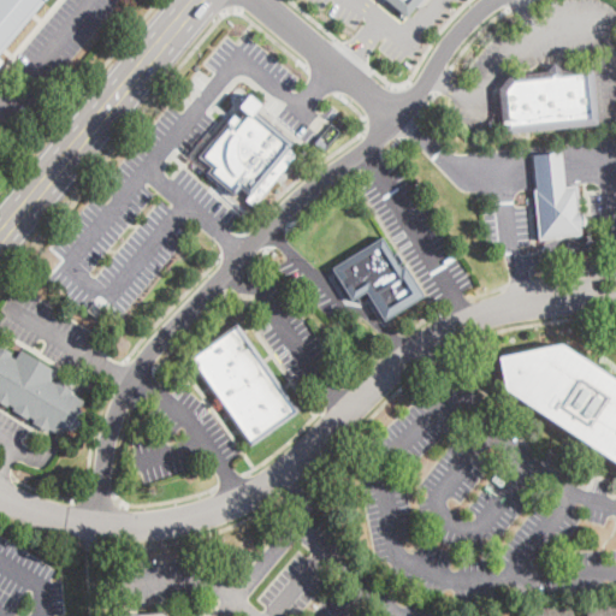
[(0,64),(0,0),(45,0),(0,54),(0,59),(3,61),(0,64)]
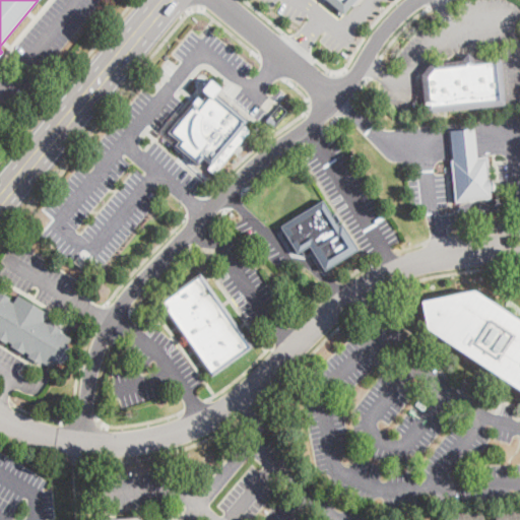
[(355,0),(345,13),(329,0),(355,0)]
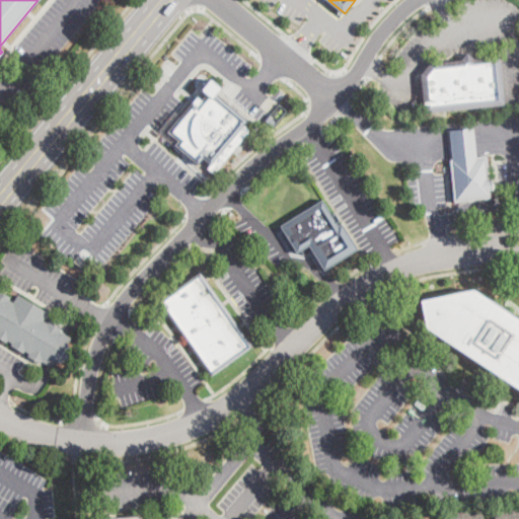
[(466,53),(473,60),(500,57),(503,104),(424,113),(421,75),(429,64),(459,61),(466,53)]
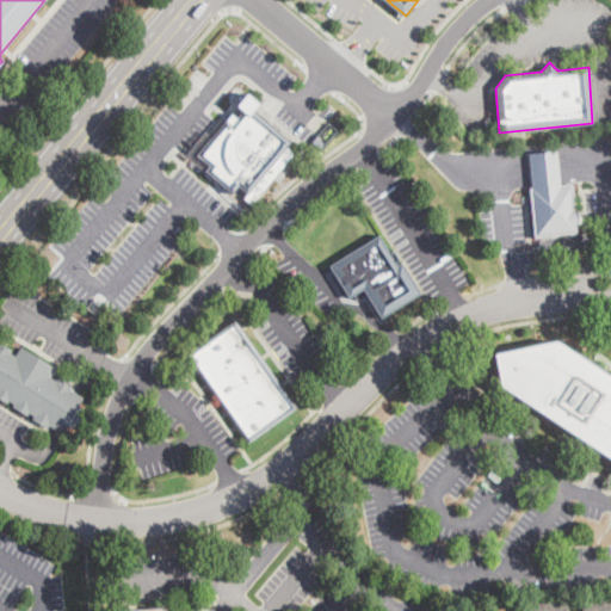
[(247,106),(289,142),(287,148),(294,154),(264,191),(255,185),(247,195),(238,186),(233,195),(205,172),(209,167),(196,156),(214,134),(209,129),(213,125),(217,130),(226,119),(230,124),(247,106)]
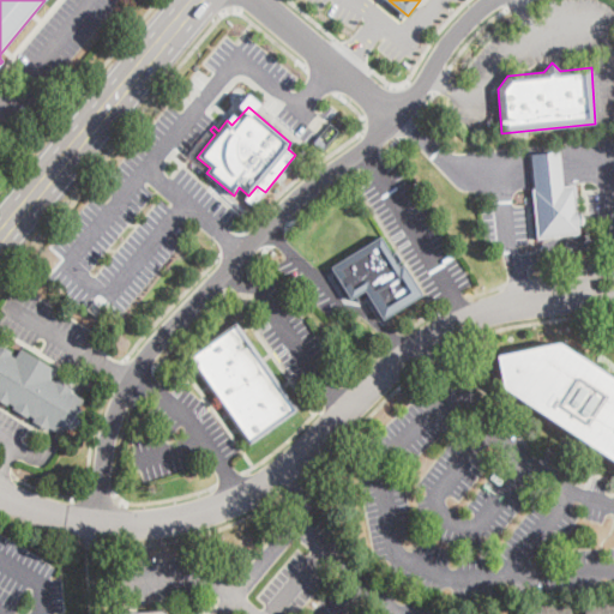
[(326,145),(321,150),(314,143),(319,138),(326,145)]
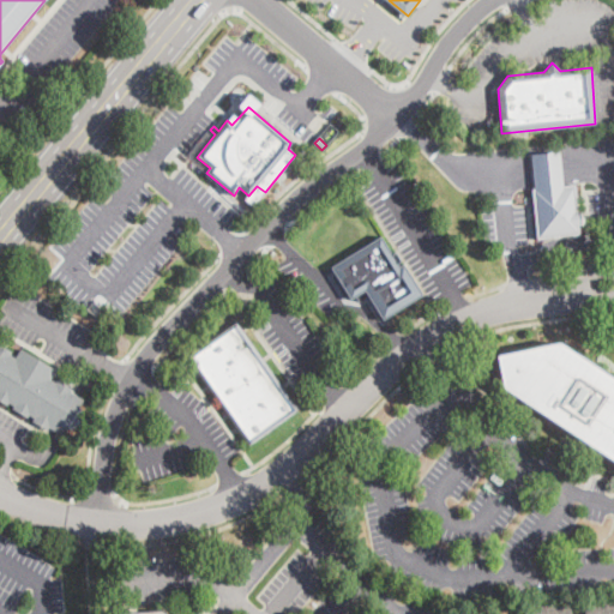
[(535,188),(531,154),(559,151),(563,186),(535,188)]
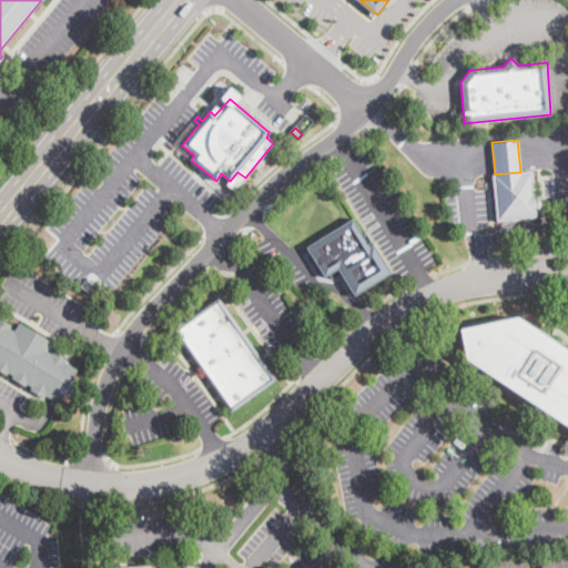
[(520,172),(533,171),(535,196),(538,196),(539,209),(535,209),(536,217),(496,222),(492,175),(495,174),(520,172)]
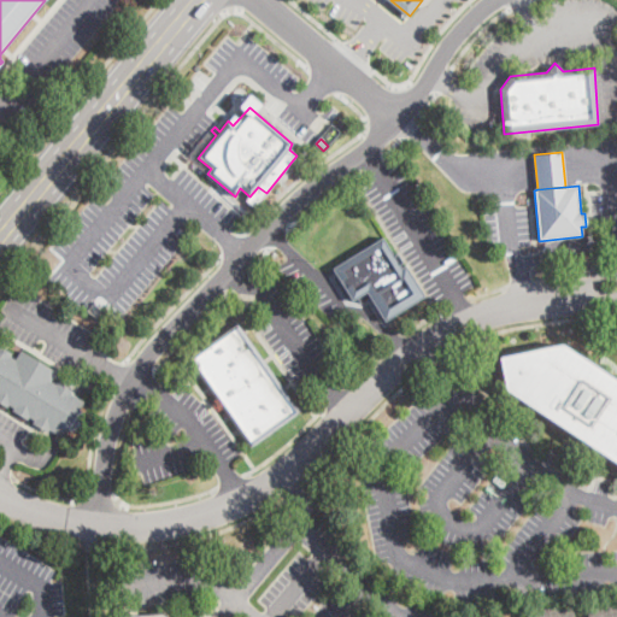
[(382,238),(393,256),(397,253),(403,263),(399,265),(400,269),(405,266),(423,297),(385,321),(366,292),(352,300),(333,269),(382,238)]
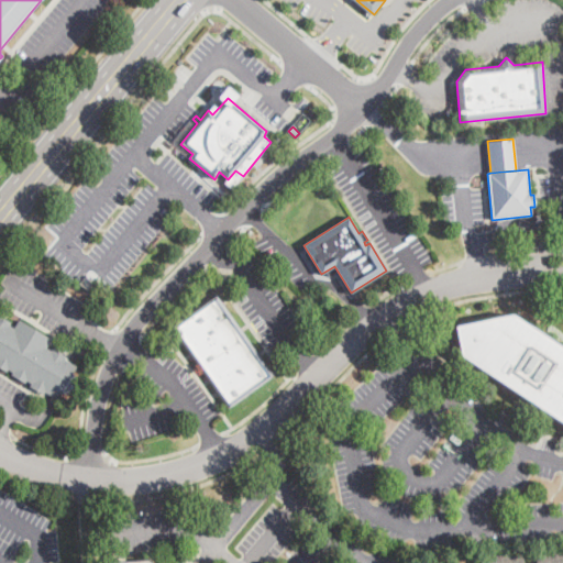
[(273,377),(229,408),(172,328),(217,297),(273,377)]
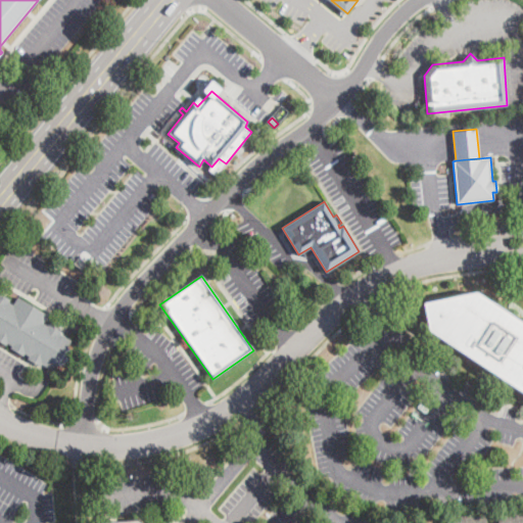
[(522,393),(429,331),(423,303),(477,292),(522,322),(522,393)]
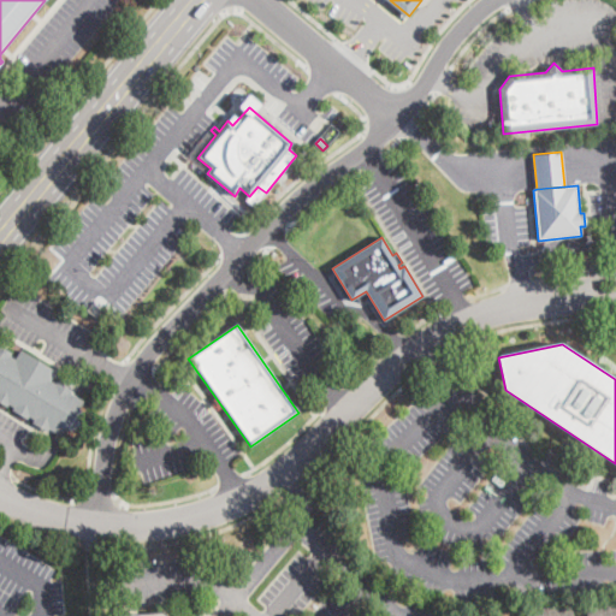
[(0,347),(11,354),(10,356),(16,360),(21,350),(55,372),(51,380),(55,384),(57,381),(72,390),(71,392),(83,401),(80,410),(82,412),(83,415),(82,419),(81,424),(77,427),(71,431),(67,428),(61,437),(49,428),(47,432),(33,422),(35,420),(29,416),(28,419),(12,410),(15,408),(9,404),(7,407),(0,402),(0,347)]
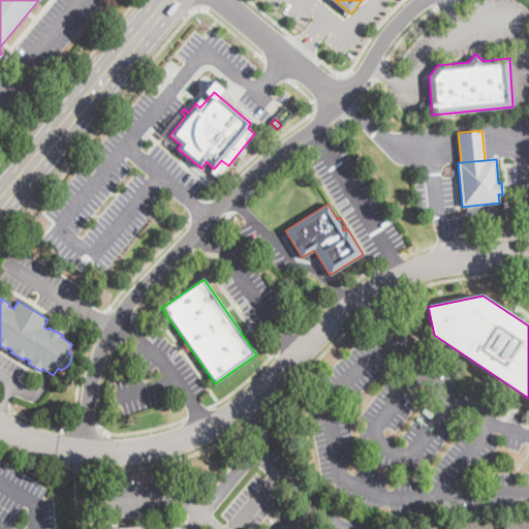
[(528,519),(528,528),(504,528),(504,523),(504,521),(528,519)]
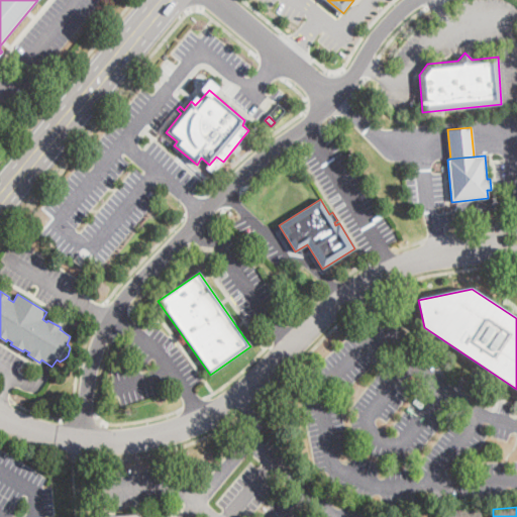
[(440,516),(480,516),(480,508),(441,509),(440,516)]
